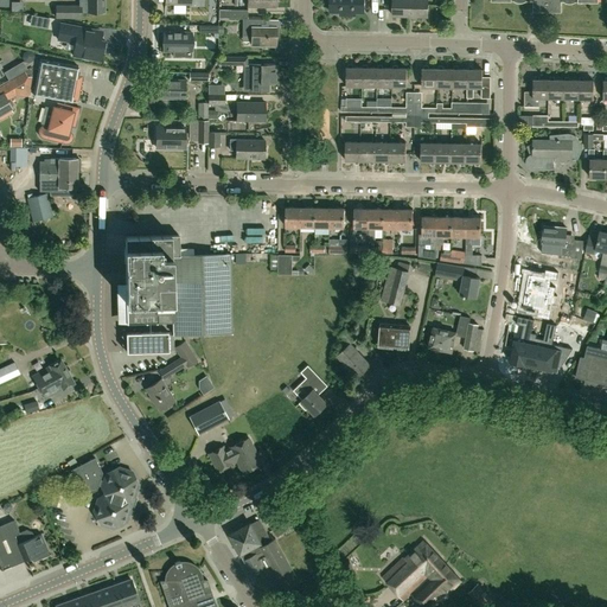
[(104,12),(103,0),(78,0),(80,5),(56,5),(56,18),(82,18),(82,13),(88,13),(88,12),(104,12)]
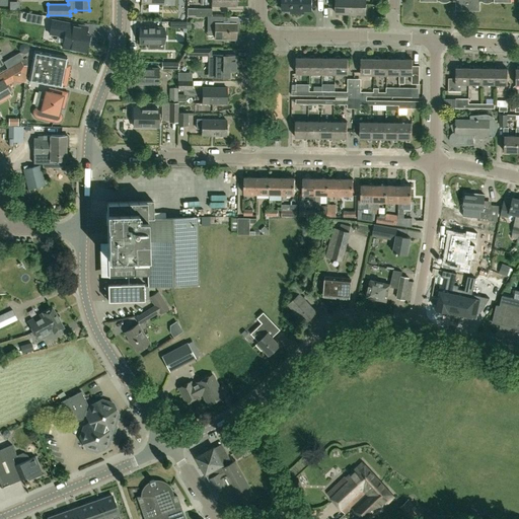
[(297,0),(275,0),(276,4),(282,4),(282,10),(291,10),(291,13),(297,13),(297,0)]
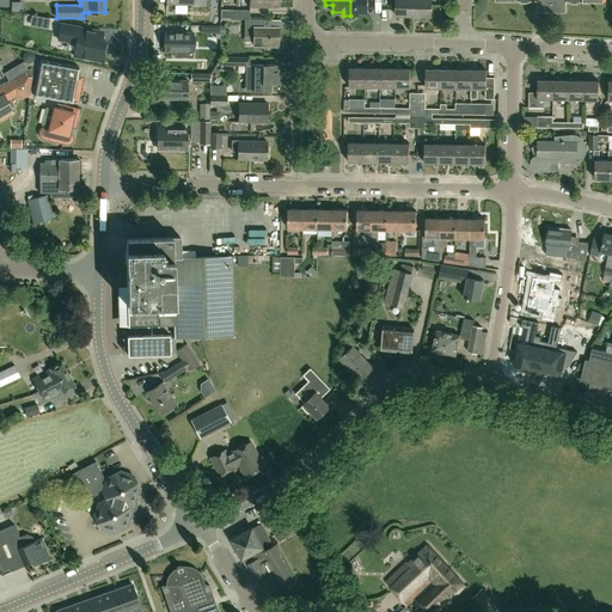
[(350,0),(350,16),(359,16),(359,12),(368,12),(367,0),(350,0)]
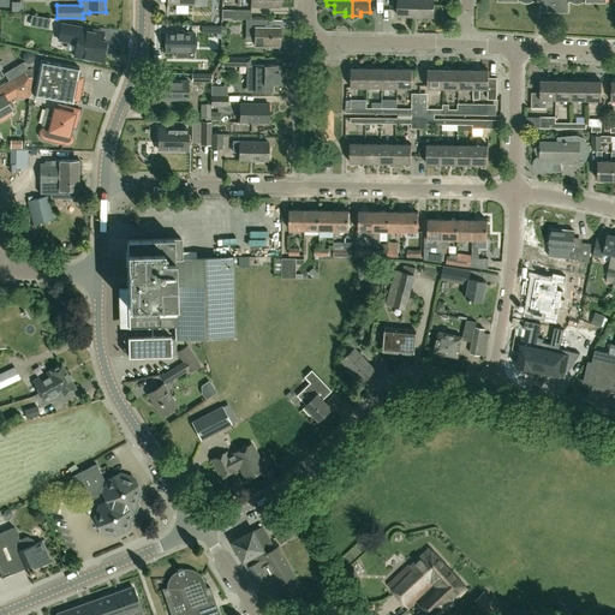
[(398,0),(398,16),(416,17),(416,0),(398,0)]
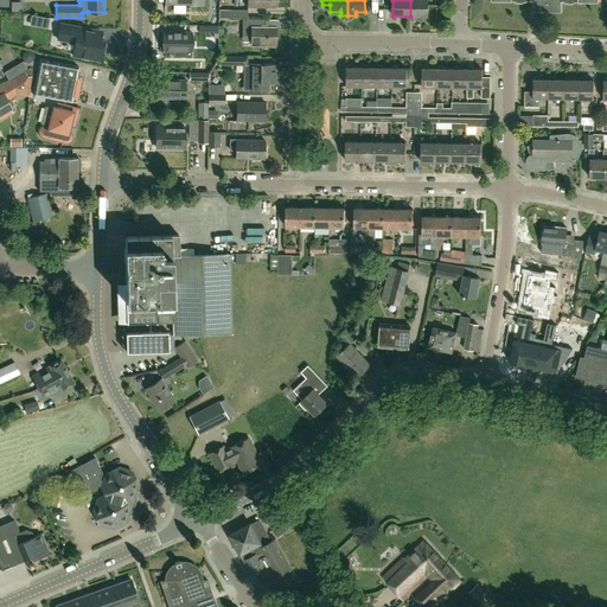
[(410,0),(410,17),(428,17),(428,0),(410,0)]
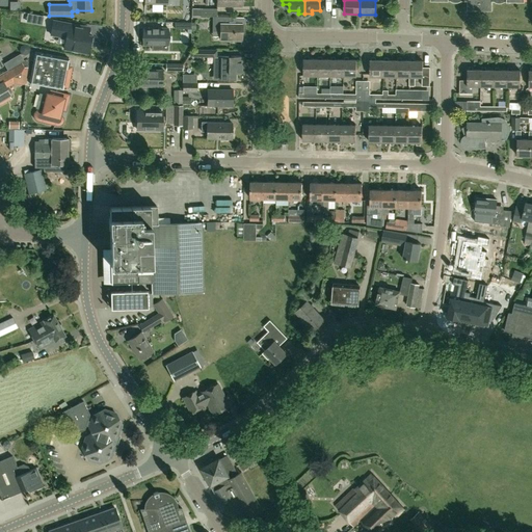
[(462,0),(467,0),(468,10),(493,10),(493,1),(495,1),(496,2),(498,3),(500,3),(502,3),(503,2),(505,1),(507,1),(507,2),(525,2),(525,0),(429,0),(430,1),(449,1),(450,1),(452,2),(454,2),(456,2),(457,2),(459,2),(461,1),(463,1),(462,0)]
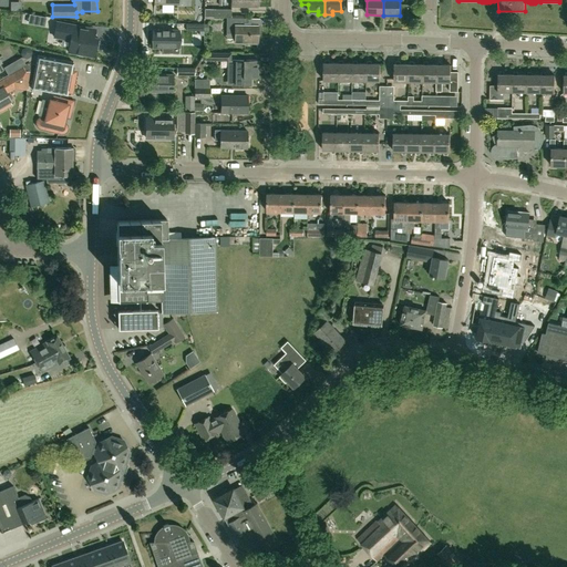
[(47,17),(30,13),(29,23),(45,26),(47,17)]
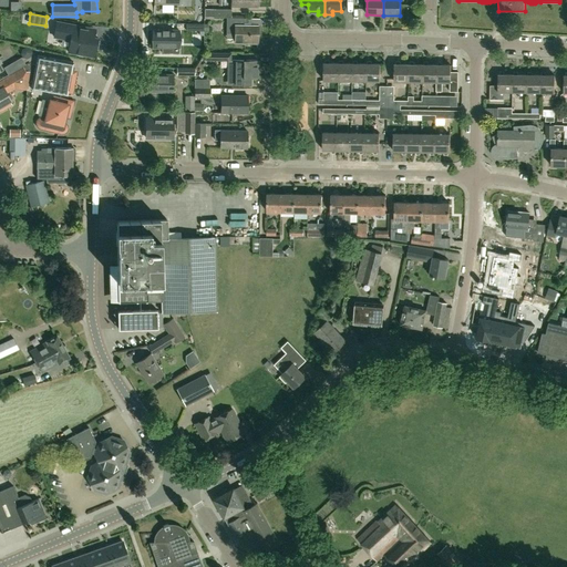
[(235,39),(235,43),(257,43),(257,35),(259,35),(259,27),(257,27),(244,26),(244,19),(244,16),(232,16),(227,16),(227,17),(226,33),(226,39),(235,39)]
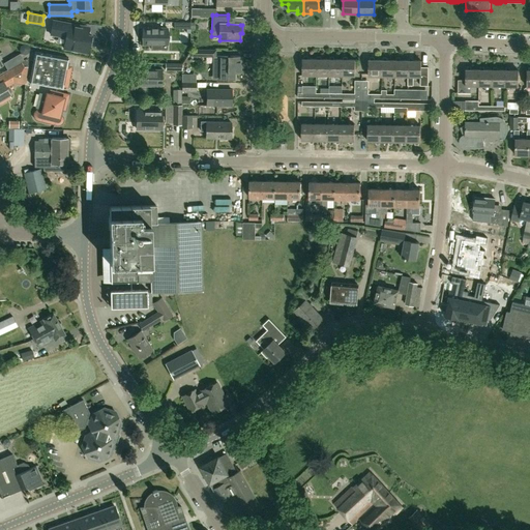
[(61,35),(66,36),(64,48),(72,50),(75,52),(77,52),(79,51),(88,53),(89,46),(91,47),(92,37),(91,36),(91,35),(81,33),(82,26),(53,20),(51,34),(61,36),(61,35)]
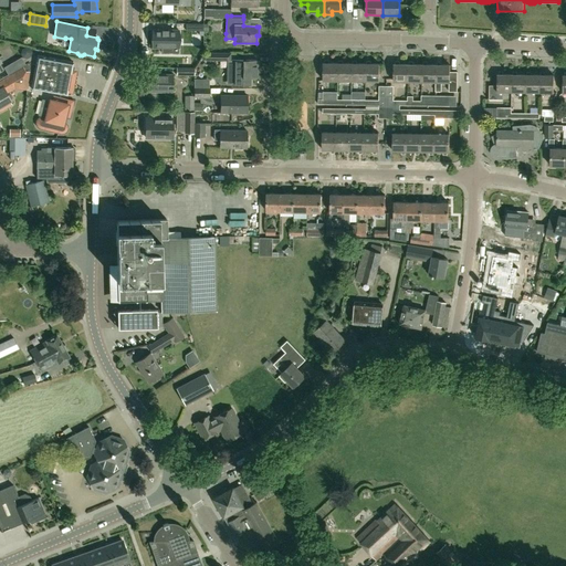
[(179,49),(179,31),(154,30),(154,49),(179,49)]
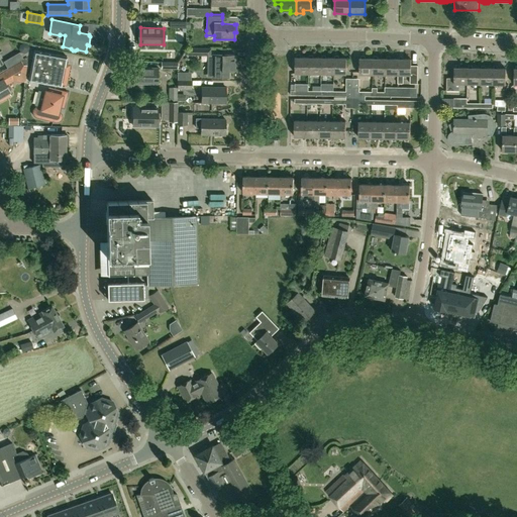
[(65,85),(66,84),(67,84),(67,83),(67,82),(70,68),(70,67),(70,66),(69,65),(68,65),(66,64),(68,57),(34,50),(28,81),(62,87),(63,84),(64,85),(65,85)]
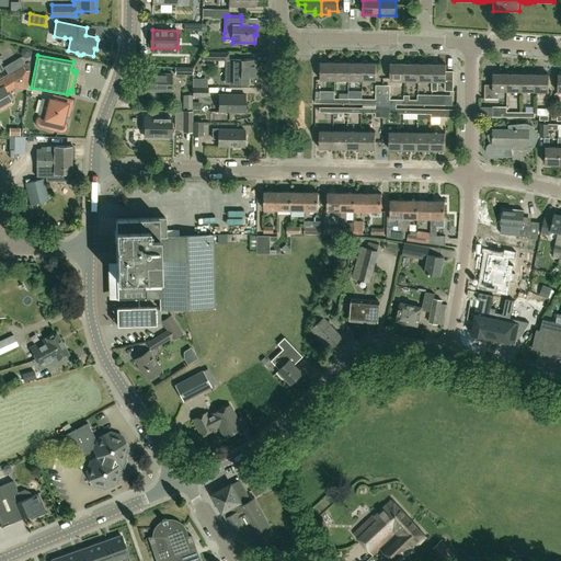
[(25,65),(21,57),(3,66),(9,73),(25,65)]
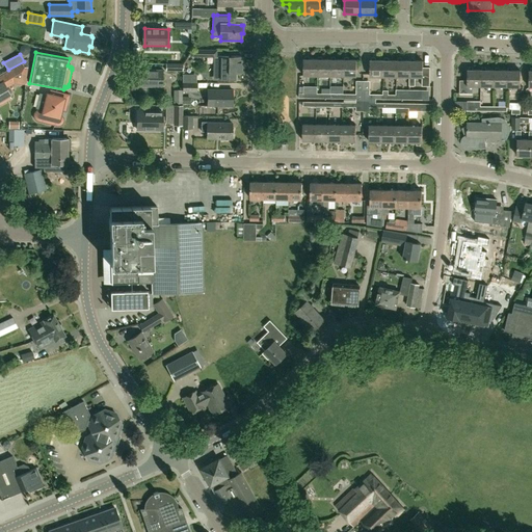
[(241,74),(241,57),(218,56),(217,73),(217,81),(235,82),(235,74),(241,74)]
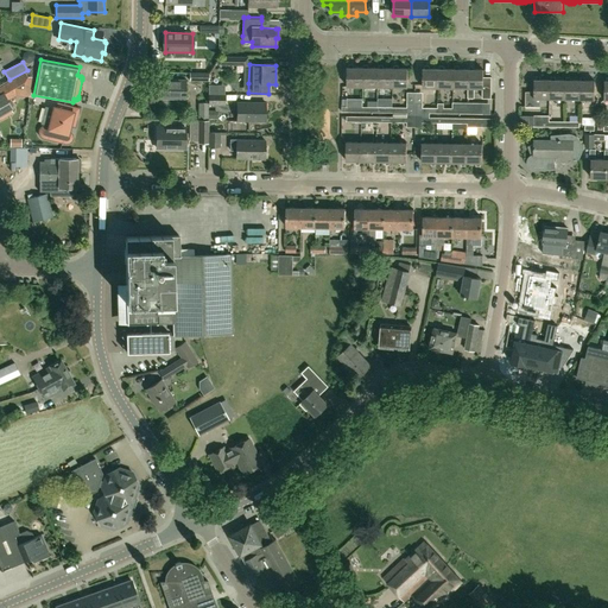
[(10,80),(0,84),(0,93),(11,87),(16,95),(30,96),(32,76),(33,69),(32,68),(27,70),(10,80)]
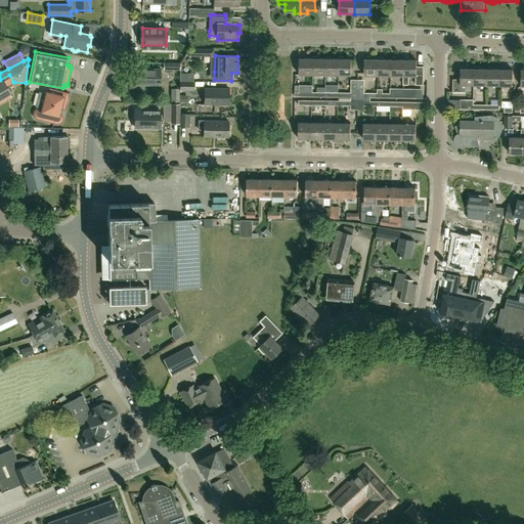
[(312,75),(312,58),(299,58),(299,74),(312,75)]
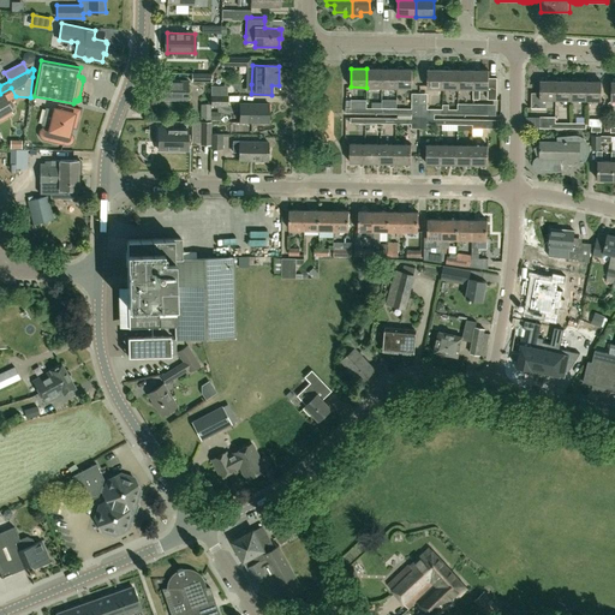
[(382,88),(382,69),(366,69),(366,88),(382,88)]
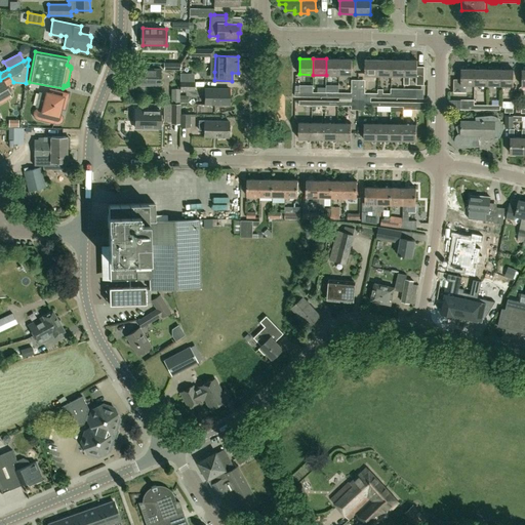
[(338,75),(339,58),(326,58),(326,75),(338,75)]
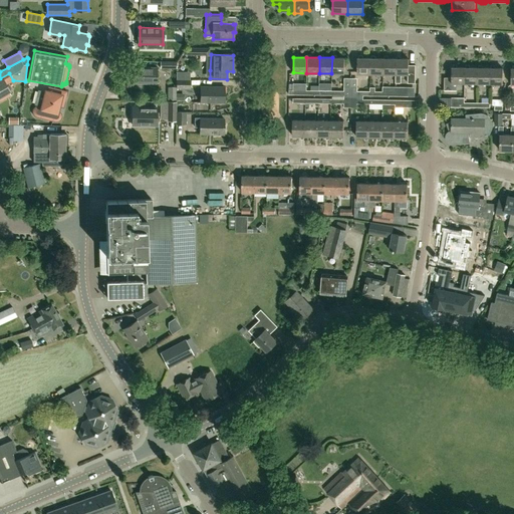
[(332,57),(331,73),(344,73),(345,58),(332,57)]
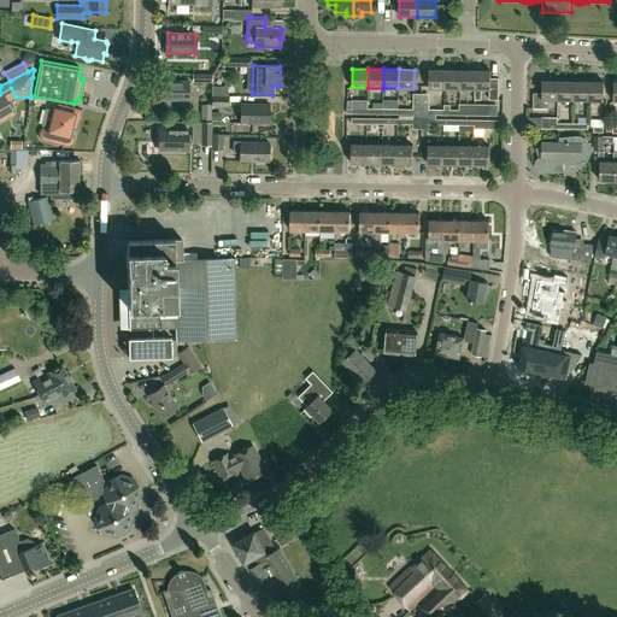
[(445,88),(445,70),(429,70),(429,88),(445,88)]
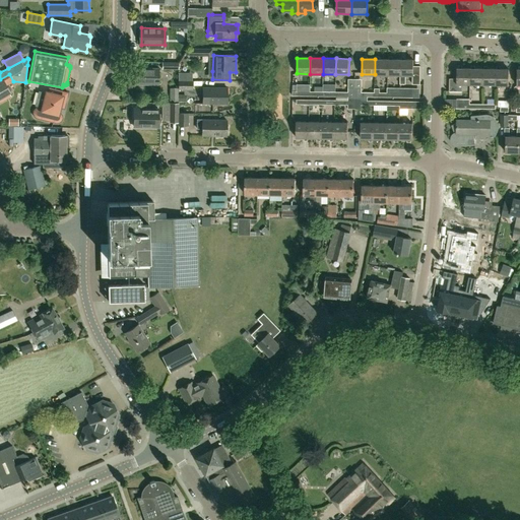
[(387,75),(387,59),(375,59),(375,74),(387,75)]
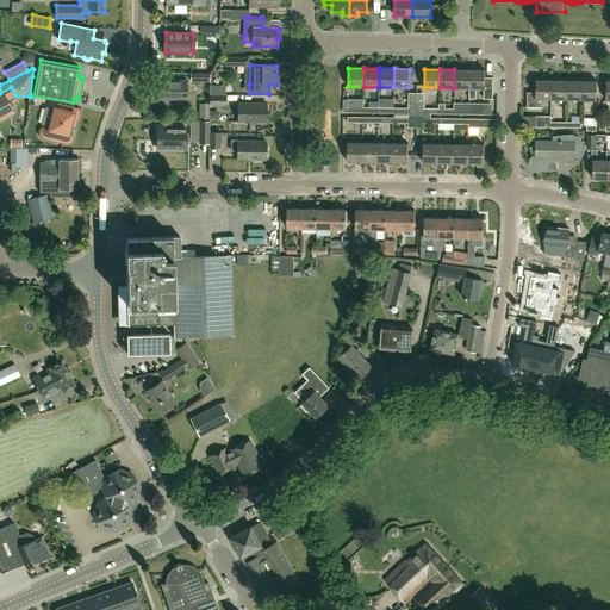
[(470,88),(470,69),(454,69),(454,88),(470,88)]
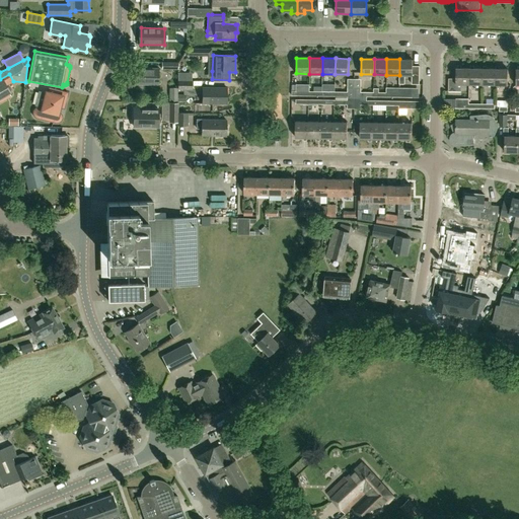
[(400,59),(399,59),(399,75),(400,75),(400,83),(405,83),(405,75),(412,75),(412,83),(419,84),(420,66),(413,66),(413,60),(400,59)]
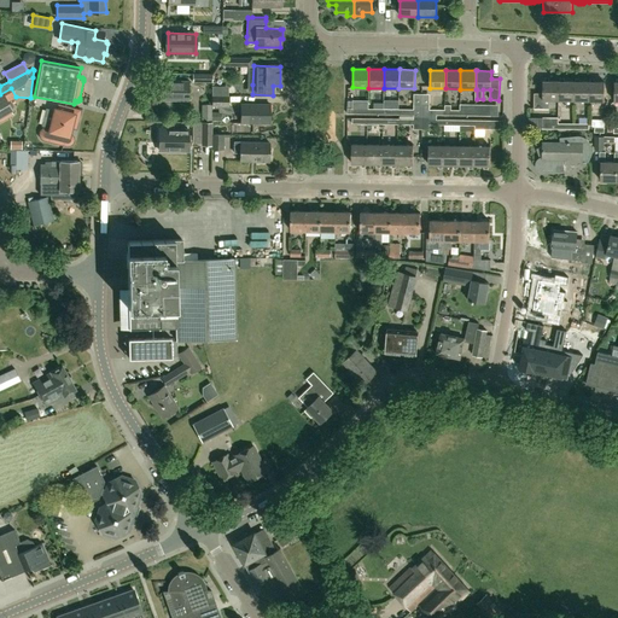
[(188,101),(188,82),(161,81),(159,100),(188,101)]
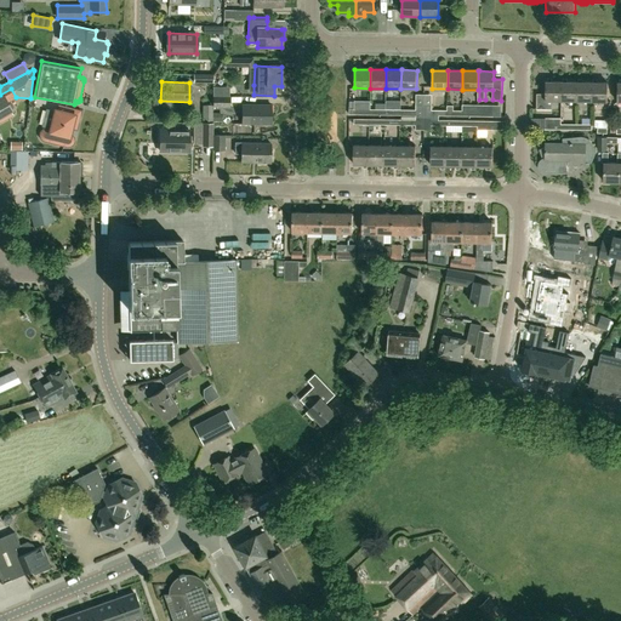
[(546,93),(537,93),(537,108),(552,108),(560,108),(560,100),(562,81),(546,81),(546,93)]
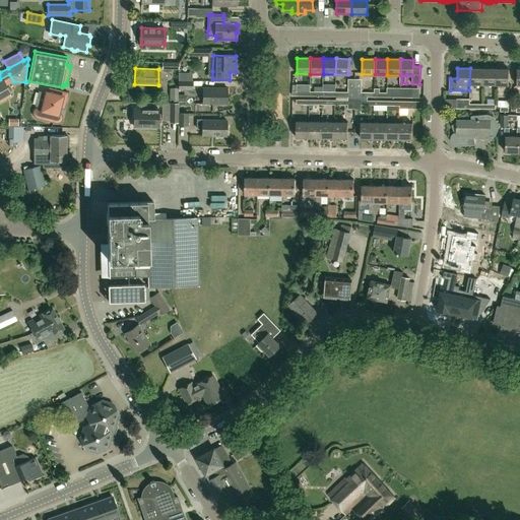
[(482,84),(482,68),(470,68),(469,83),(482,84)]
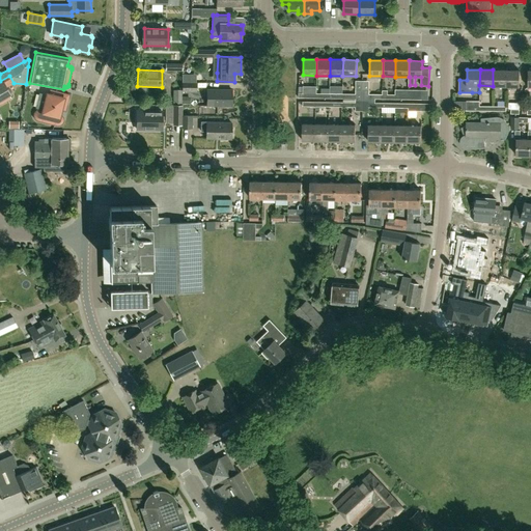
[(506,86),(506,70),(493,70),(493,86),(506,86)]
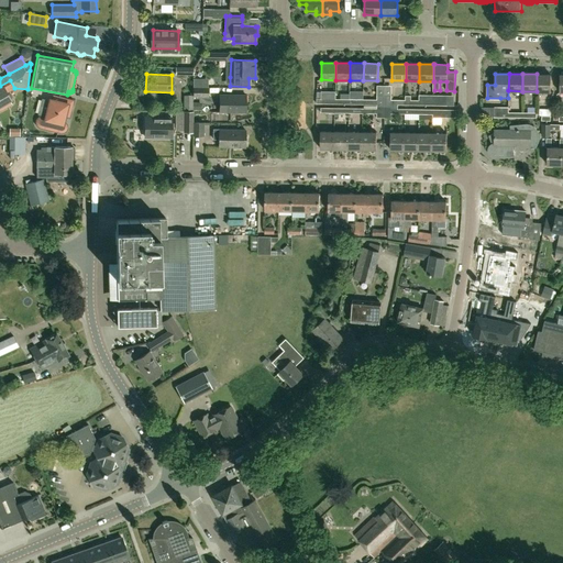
[(537,74),(537,91),(551,91),(551,75),(537,74)]
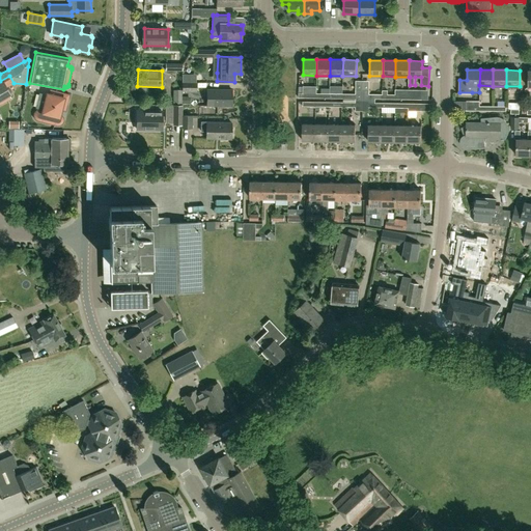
[(0,104),(11,98),(9,94),(10,94),(6,86),(14,83),(9,76),(0,81),(0,83),(0,104)]
